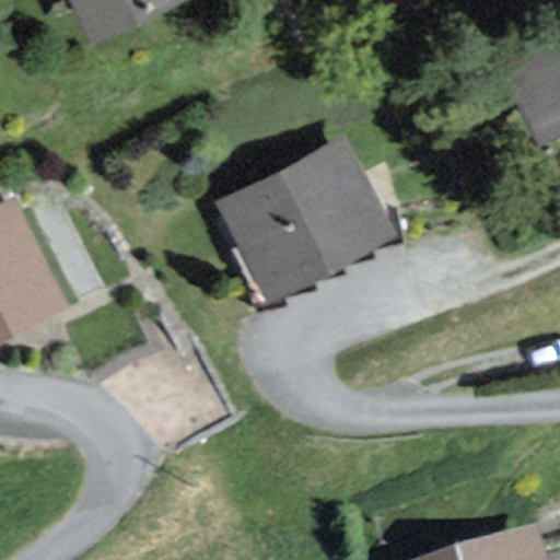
[(73,0),(94,44),(185,0),(73,0)]
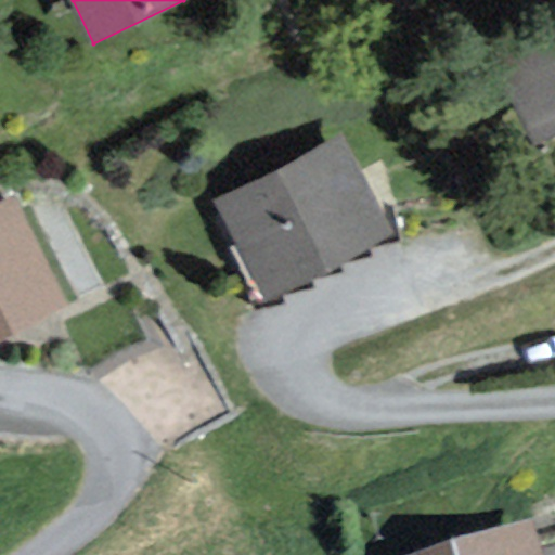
[(554,22),(493,53),(538,142),(554,132),(554,22)]
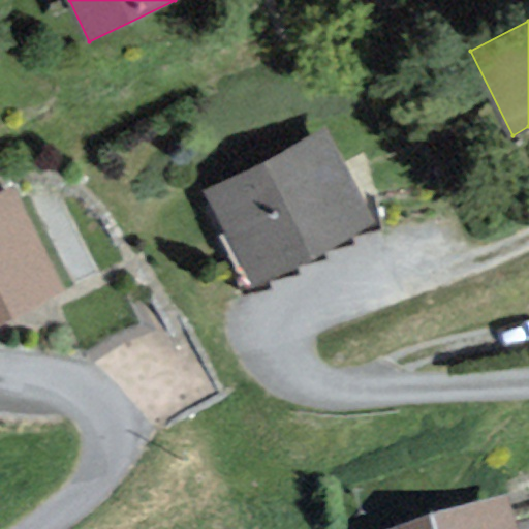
[(205,191),(253,284),(376,220),(328,128),(205,191)]
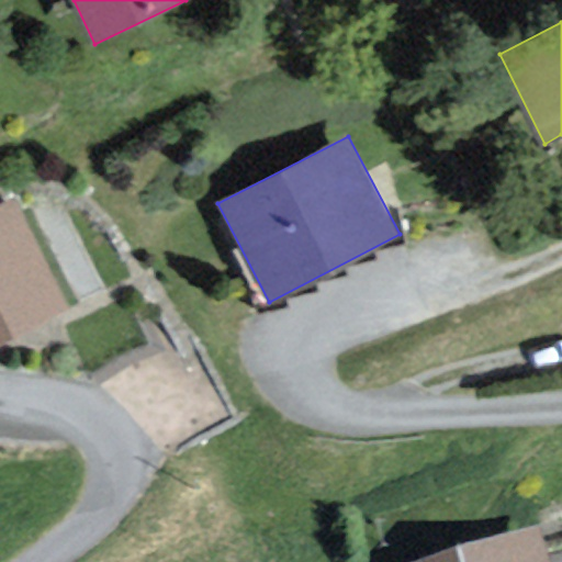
[(15,194),(0,201),(0,340),(71,304),(15,194)]
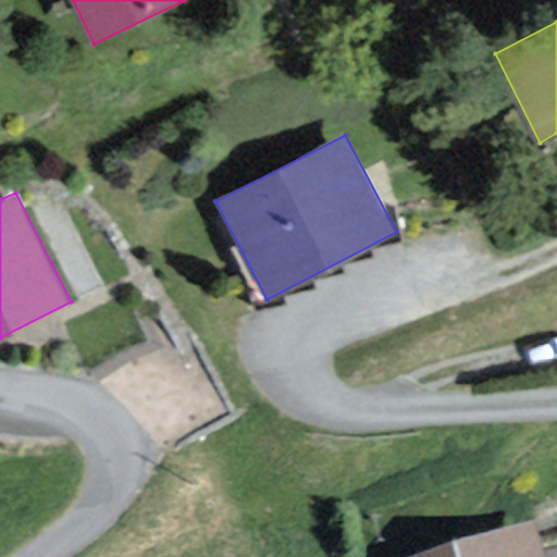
[(443,556),(545,556),(539,530),(443,556)]
